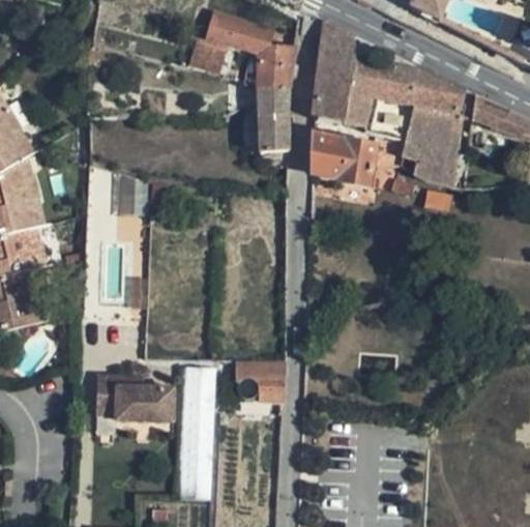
[(412,0),(410,6),(441,22),(449,0),(412,0)]
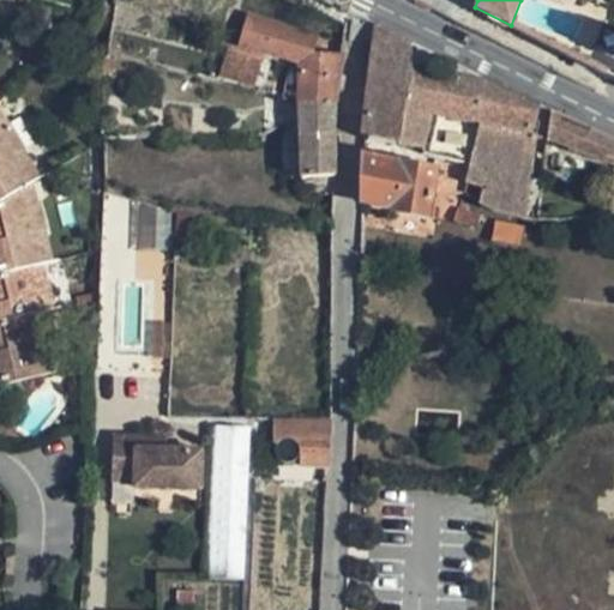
[(531,35),(585,62),(601,29),(546,5),(547,0),(521,0),(511,25),(531,35)]
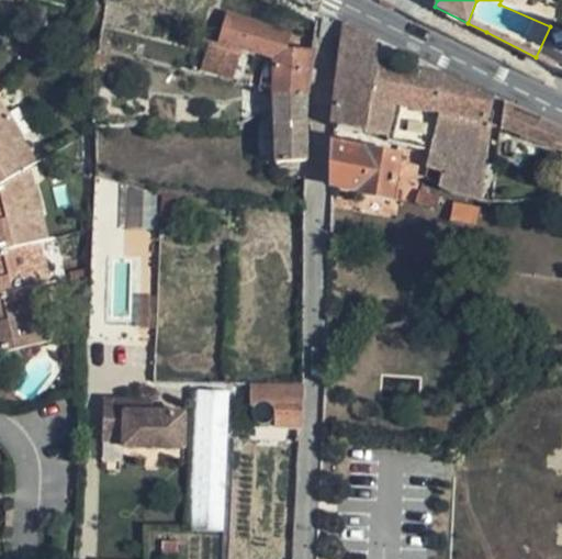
[(308,93),(314,48),(287,47),(291,30),(226,10),(217,38),(272,54),(273,92),(308,93)]
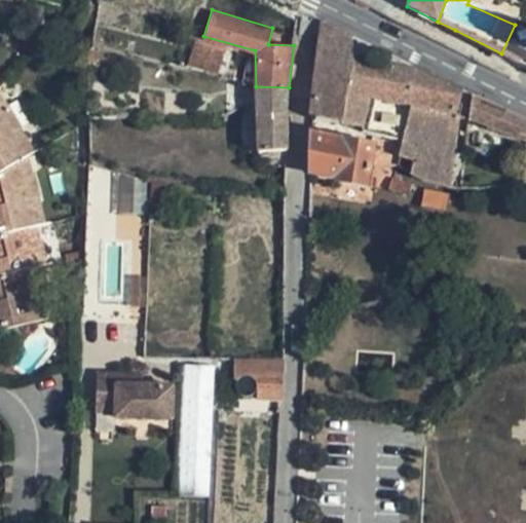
[(352,34),(323,20),(308,114),(311,115),(342,122),(354,60),(354,54),(352,34)]
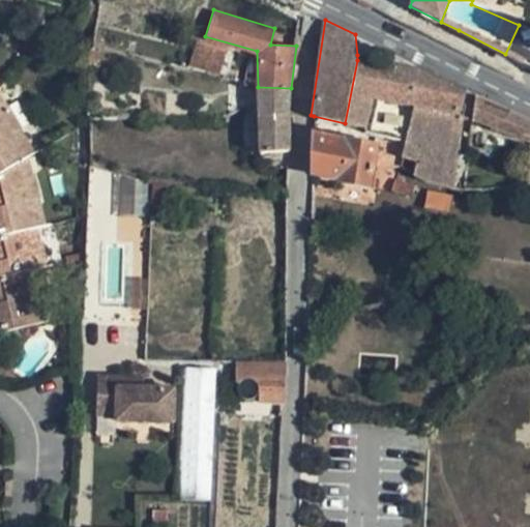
[(104,46),(94,44),(93,49),(92,57),(100,59),(104,46)]
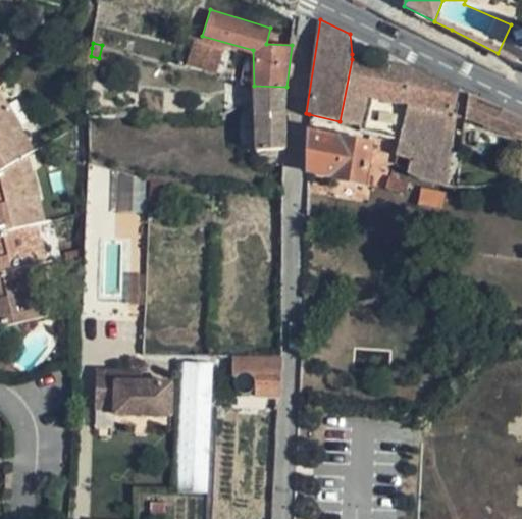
[(352,59),(340,121),(361,125),(367,97),(407,104),(453,112),(459,87),(417,66),(360,54),(352,54),(352,59)]
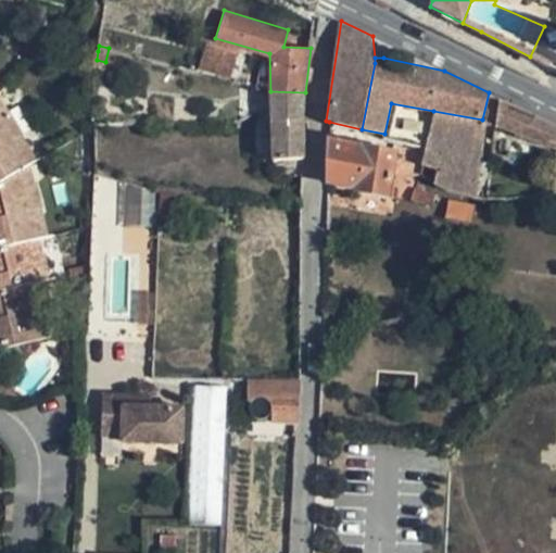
[(0,347),(50,336),(42,305),(45,304),(39,280),(50,278),(39,237),(49,235),(40,206),(43,204),(37,180),(35,180),(29,162),(37,156),(21,132),(23,130),(11,109),(9,110),(0,95),(0,90),(3,87),(0,83),(0,347)]
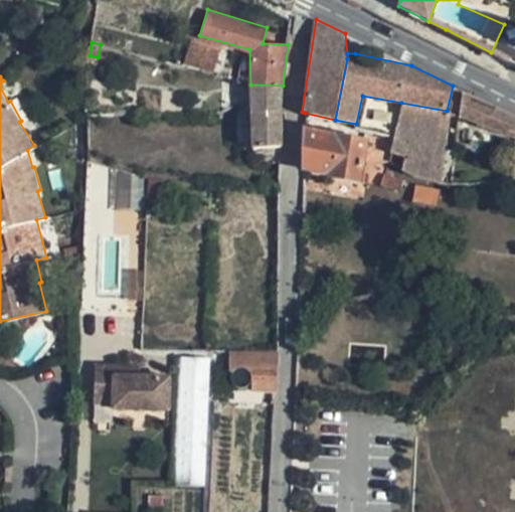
[(283,86),(250,84),(251,146),(281,146),(282,93),(283,86)]
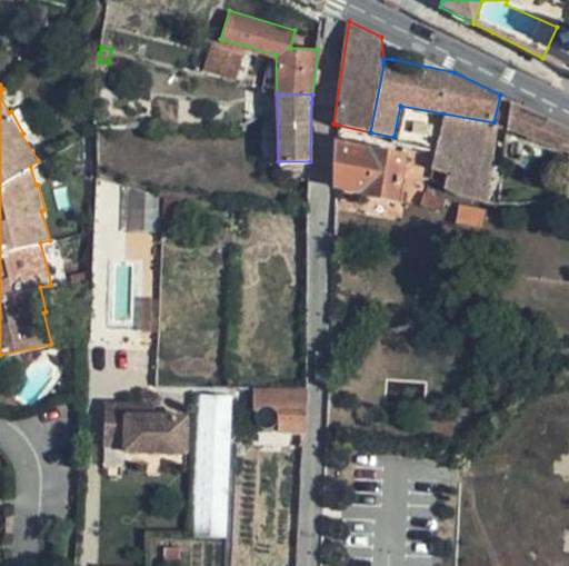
[(537,112),(510,99),(508,127),(529,135),(537,112)]
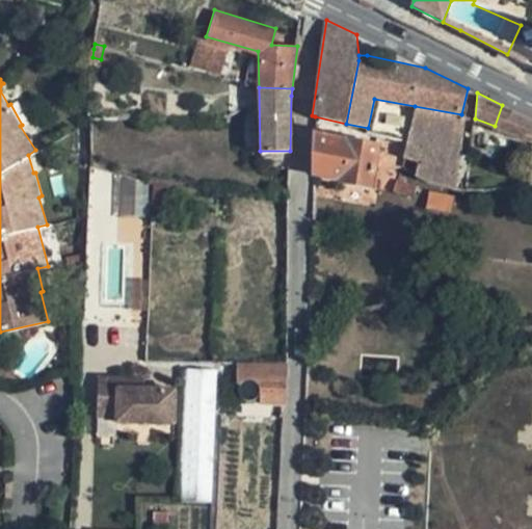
[(464,115),(461,114),(415,106),(407,136),(403,156),(420,160),(416,176),(426,181),(451,187),(455,187),(464,115)]
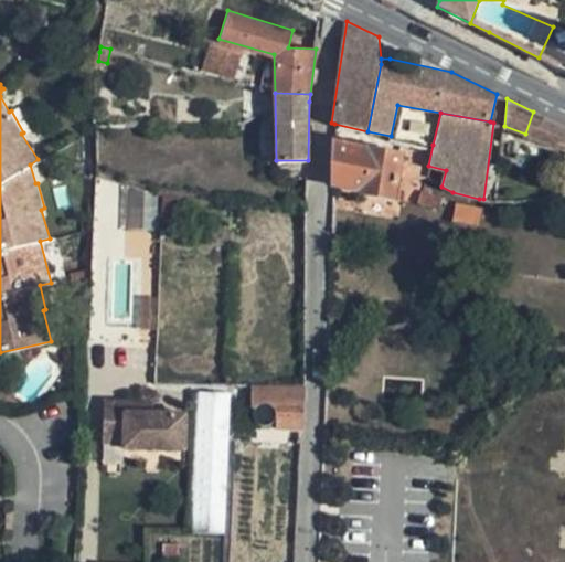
[(401,154),(334,140),(332,184),(363,190),(363,184),(396,190),(401,154)]
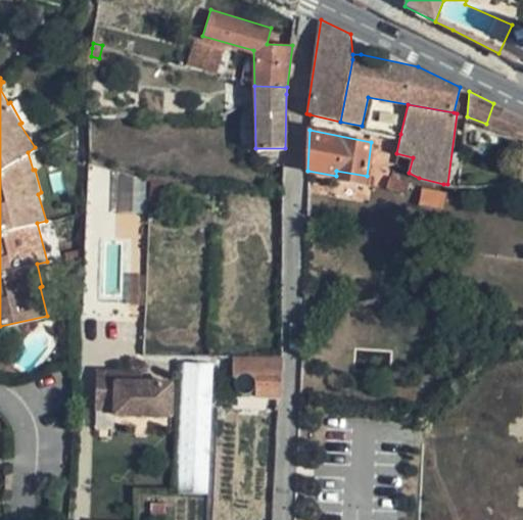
[(150,179),(85,157),(85,172),(78,312),(145,314),(150,179)]
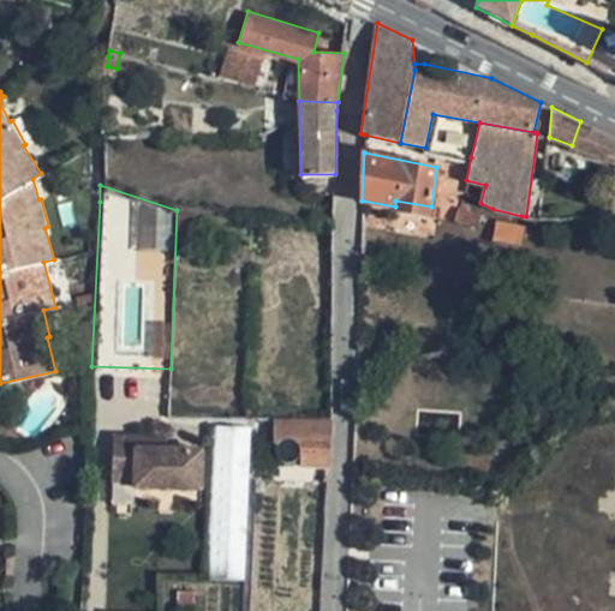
[(430,217),(431,207),(395,201),(395,207),(394,210),(430,217)]
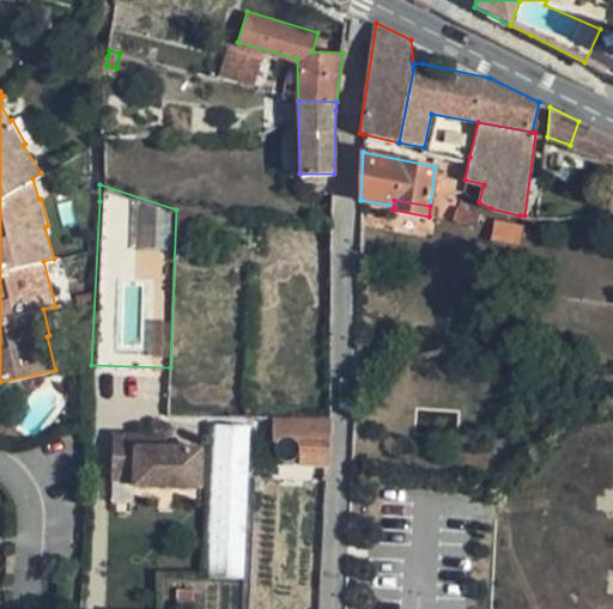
[(477,223),(479,213),(457,207),(455,217),(477,223)]
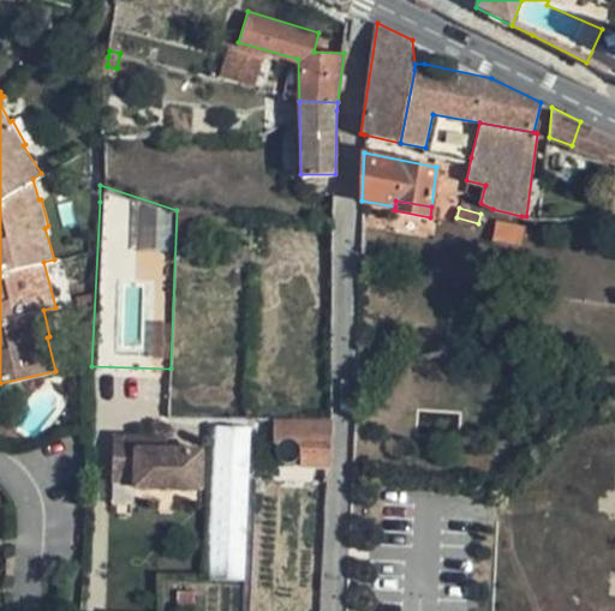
[(327,465),(329,421),(273,419),(272,460),(327,465)]
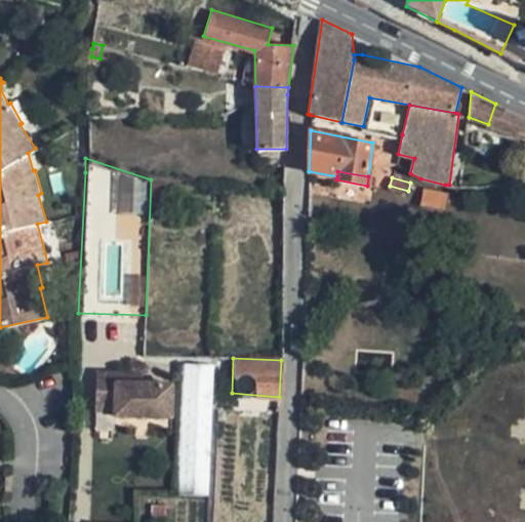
[(182,362),(175,494),(205,495),(212,363),(182,362)]
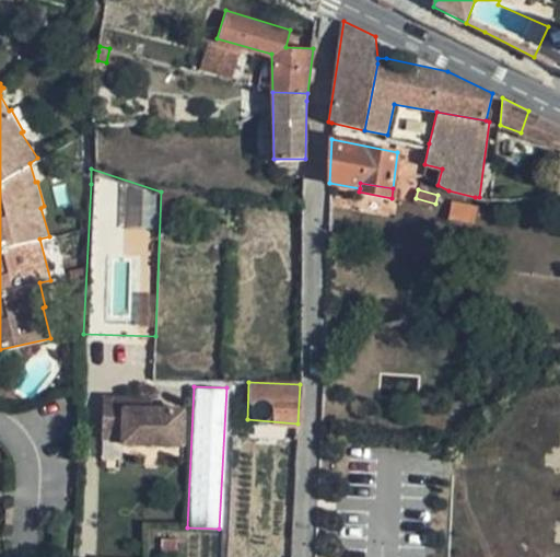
[(127,396),(101,396),(100,436),(121,436),(120,443),(182,443),(182,407),(149,407),(127,407),(127,396)]
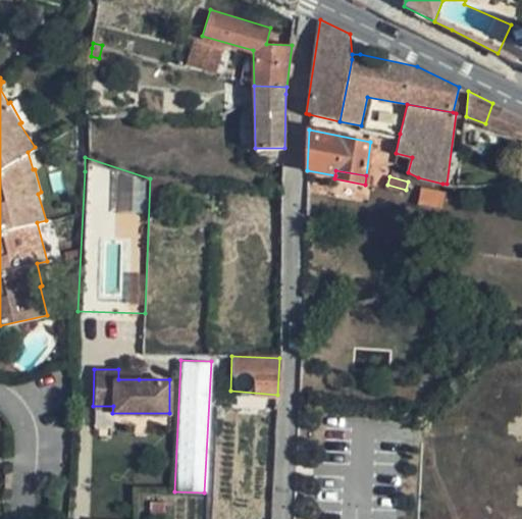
[(118,369),(118,379),(139,379),(139,369),(118,369)]
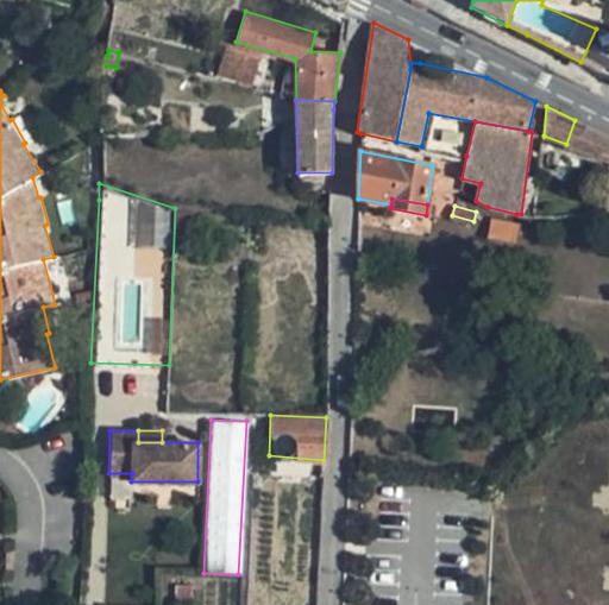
[(318,604),(324,476),(252,472),(246,604),(318,604)]
